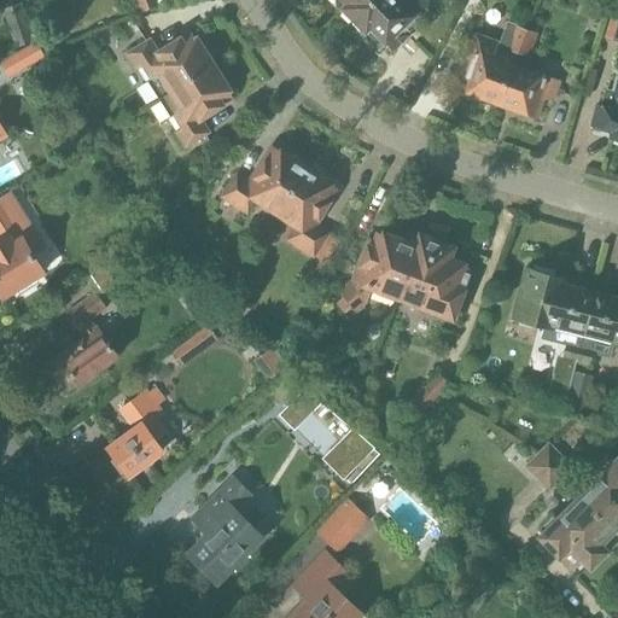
[(135,0),(140,11),(157,5),(155,0),(135,0)]
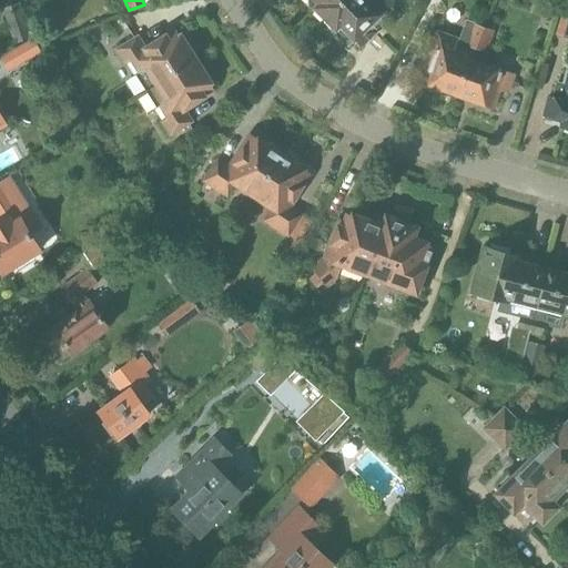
[(306,0),(313,7),(311,9),(324,21),(345,0),(306,0)]
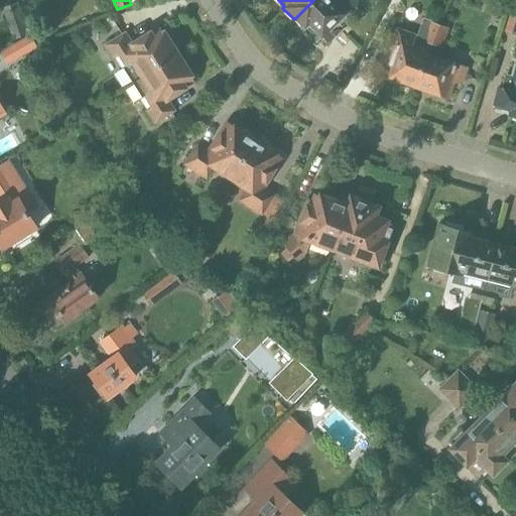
[(313,0),(294,19),(305,30),(306,29),(316,39),(318,37),(320,39),(323,37),(329,44),(344,30),(337,23),(352,9),(359,2),(356,0),(313,0)]
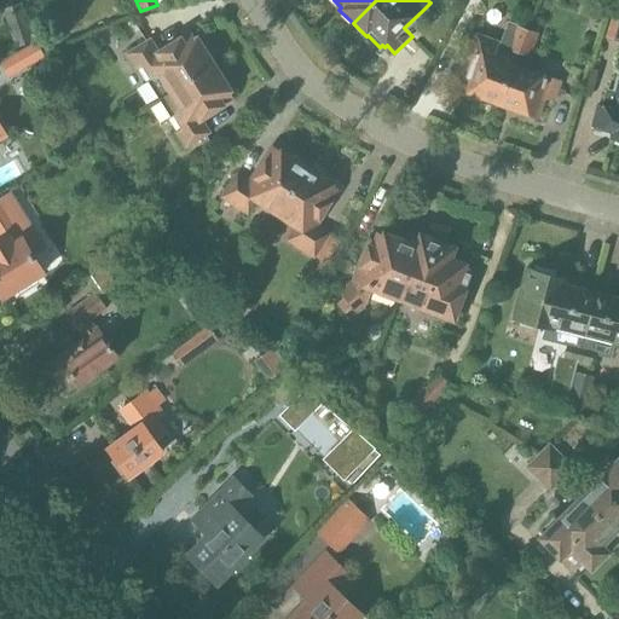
[(3,9),(16,48),(35,42),(22,3),(3,9)]
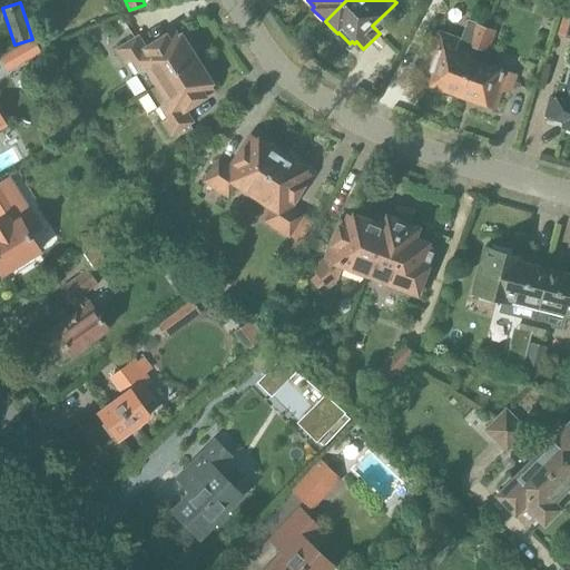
[(569,39),(569,6),(566,5),(557,36),(569,39)]
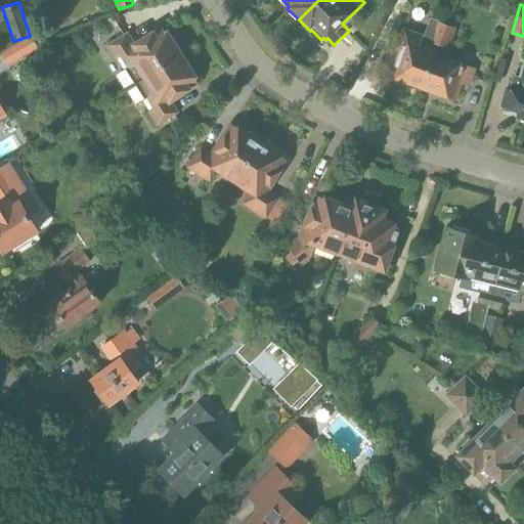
[(108,35),(119,28),(113,17),(102,25),(108,35)]
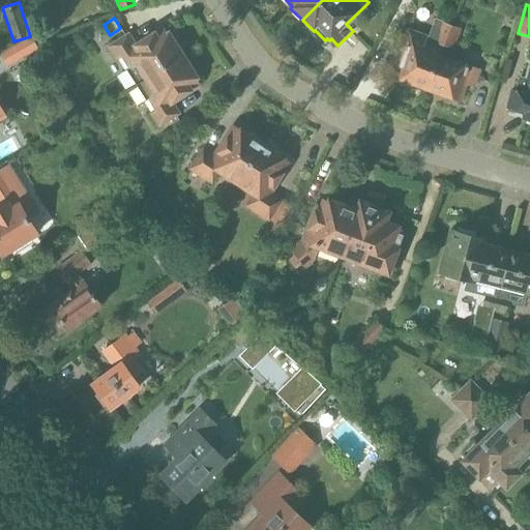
[(393,76),(430,88),(439,61),(440,58),(444,47),(433,42),(440,22),(435,20),(429,36),(410,29),(393,76)]
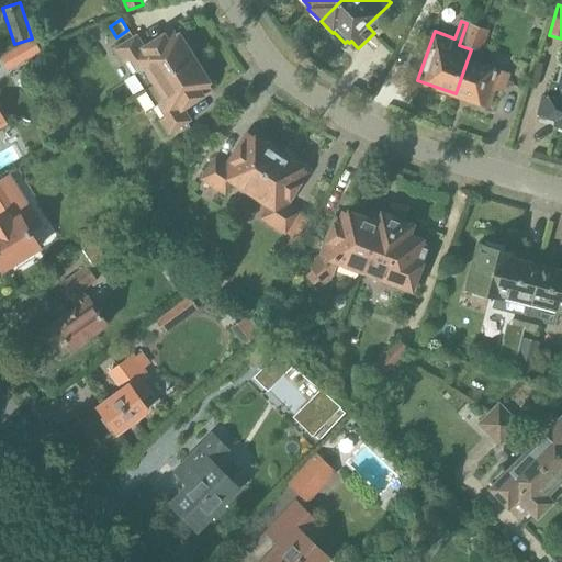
[(459,45),(471,49),(479,27),(467,23),(459,45)]
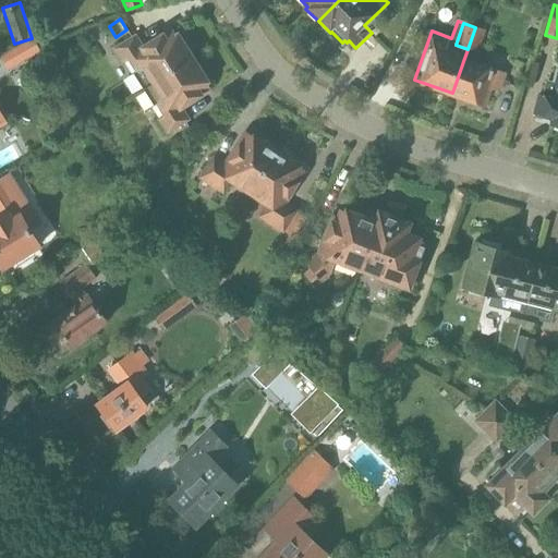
[(477,23),(475,27),(468,49),(478,52),(486,31),(485,31),(486,26),(477,23)]
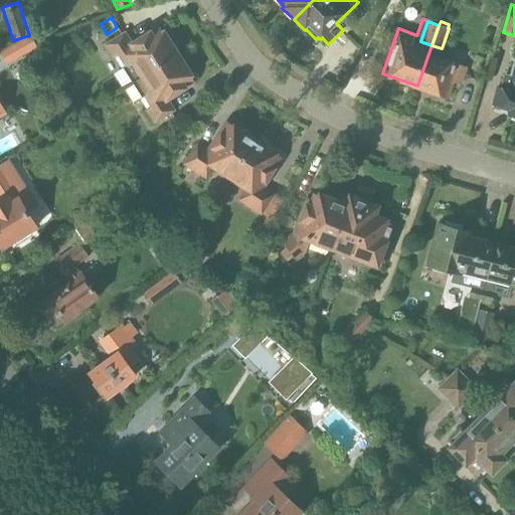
[(31,35),(32,36),(36,45),(52,38),(48,28),(31,35)]
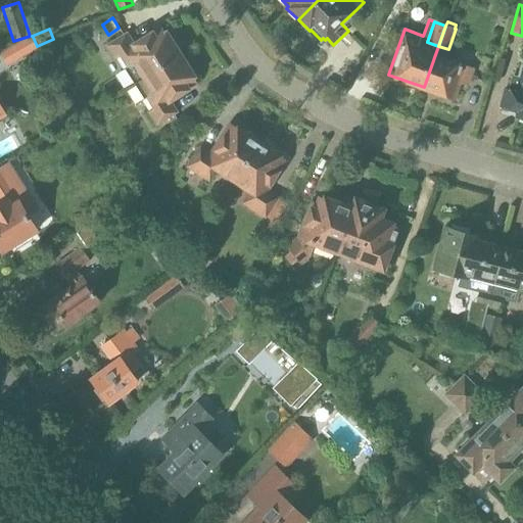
[(125,68),(134,84),(180,56),(164,31),(154,37),(152,35),(135,45),(127,33),(105,46),(114,60),(123,55),(130,66),(125,68)]
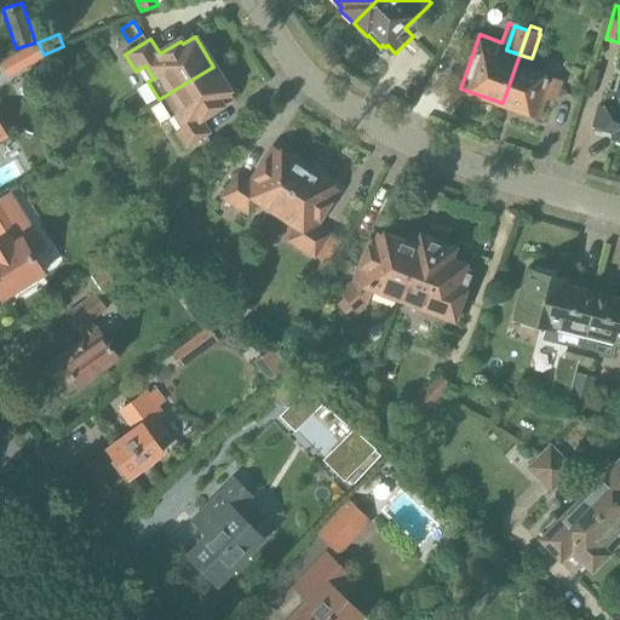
[(0,62),(9,79),(45,58),(36,42),(0,62)]
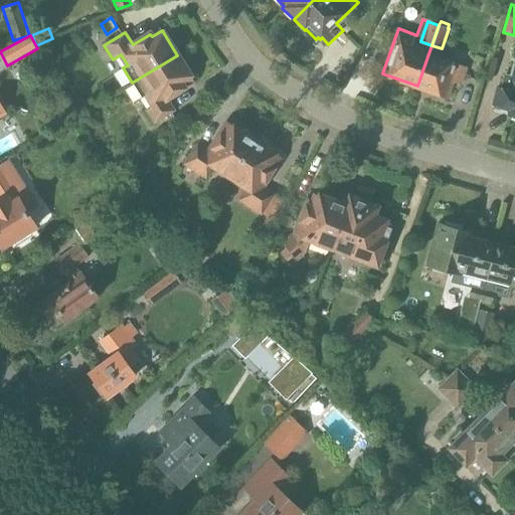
[(177,55),(132,82),(142,98),(147,96),(154,107),(147,111),(155,124),(175,111),(167,99),(184,88),(183,84),(192,78),(177,55)]
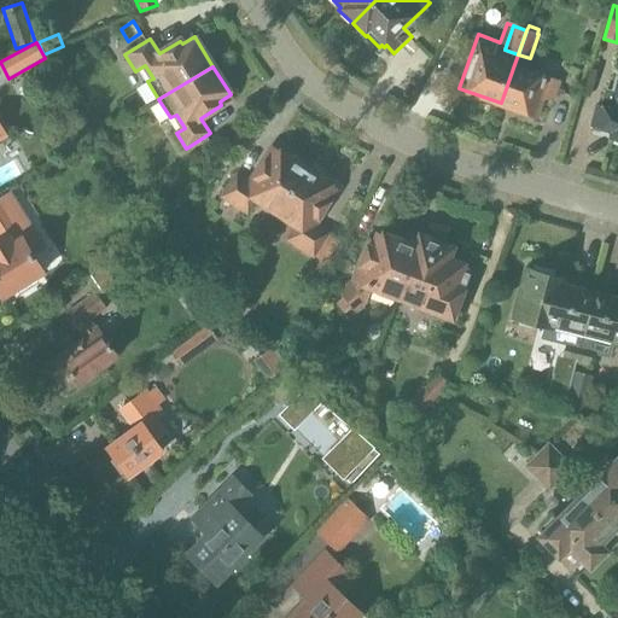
[(542,79),(513,68),(512,71),(501,103),(538,117),(546,99),(554,101),(561,85),(542,79)]
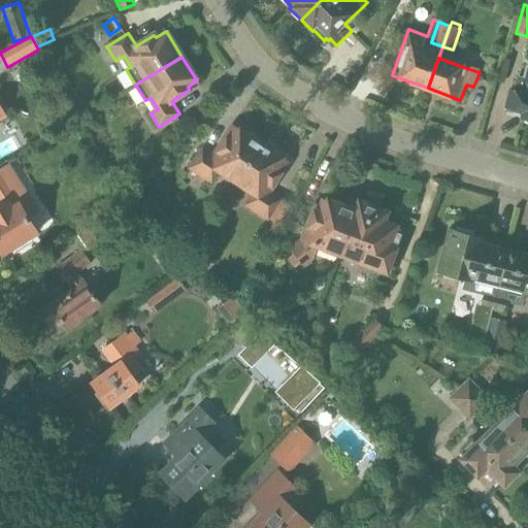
[(521,112),(520,118),(527,120),(527,65),(526,65),(523,77),(517,76),(513,92),(510,92),(506,108),(521,112)]
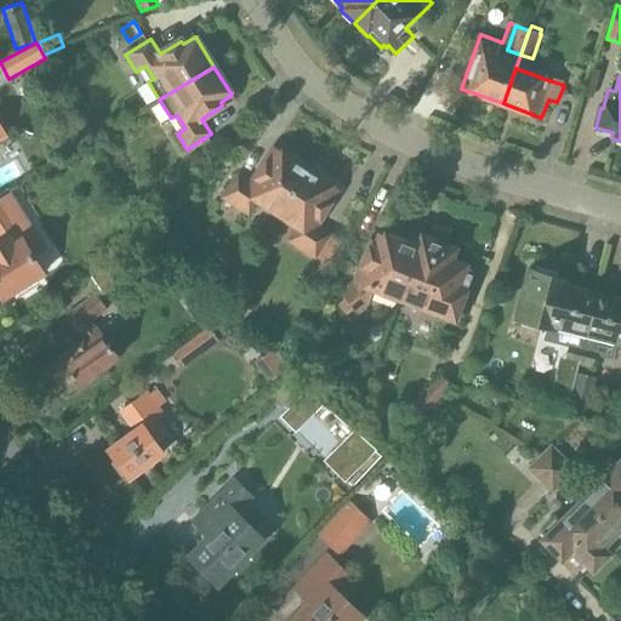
[(256,199),(279,215),(308,170),(274,147),(250,183),(238,176),(224,197),(248,211),(256,199)]
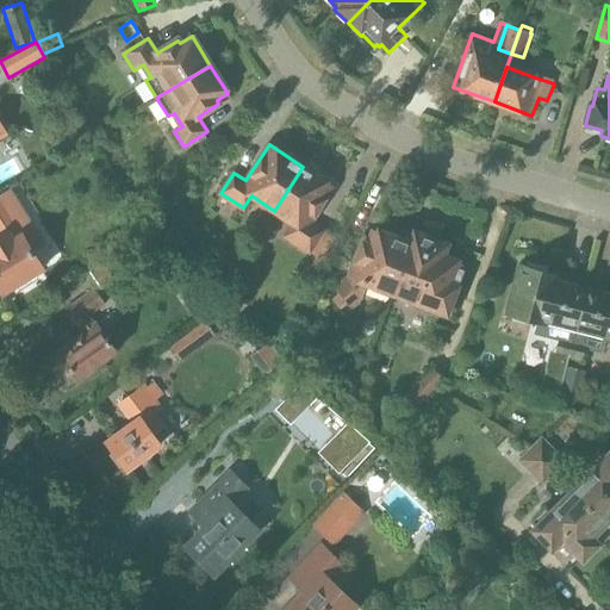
[(286,236),(310,251),(323,231),(310,223),(334,187),(303,167),(274,211),(294,224),(286,236)]
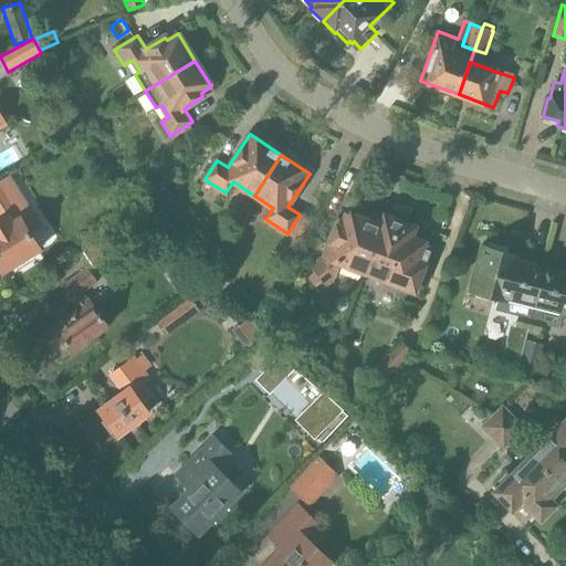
[(0,269),(3,274),(40,250),(30,233),(41,227),(32,211),(28,215),(13,190),(0,198),(0,269)]
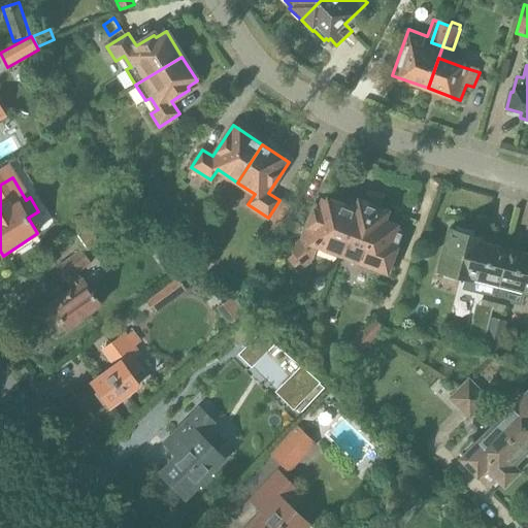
[(357,208),(340,202),(339,206),(325,200),(321,213),(312,210),(300,243),(291,251),(294,255),(289,260),(295,268),(301,263),(304,267),(309,263),(316,245),(340,255),(357,208)]
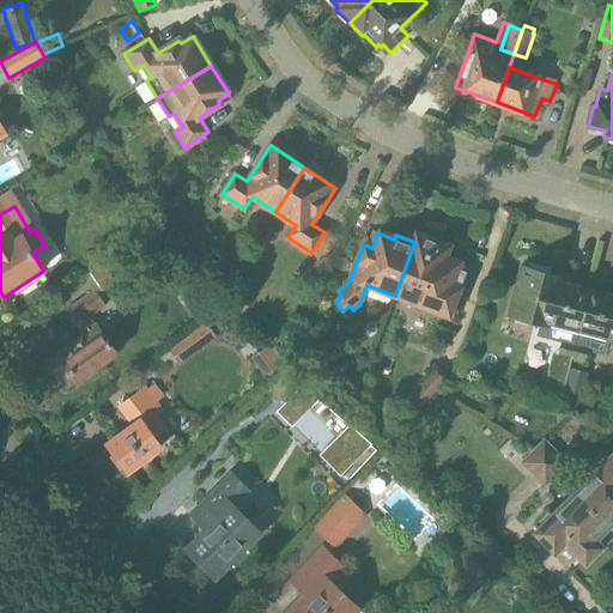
[(414,242),(395,296),(449,316),(459,287),(456,287),(465,266),(444,258),(448,247),(417,235),(414,242)]
